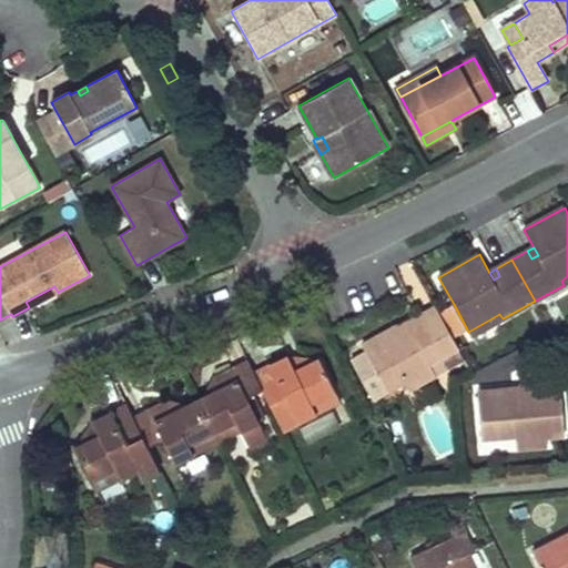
[(58,292),(54,286),(26,302),(29,307),(43,300),(58,292)]
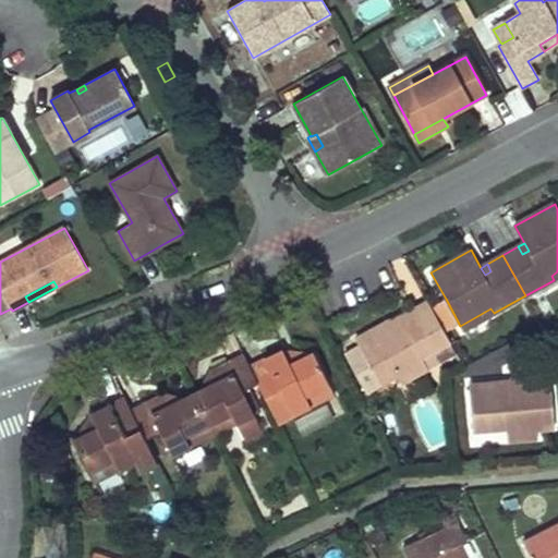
[(459,324),(446,299),(431,306),(445,331),(459,324)]
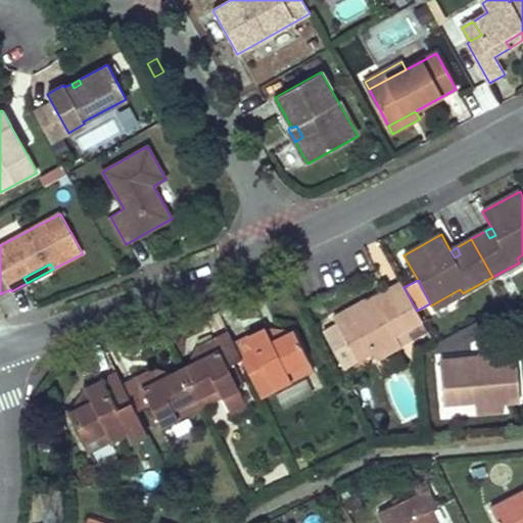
[(403,286),(400,281),(366,299),(370,305),(403,286)]
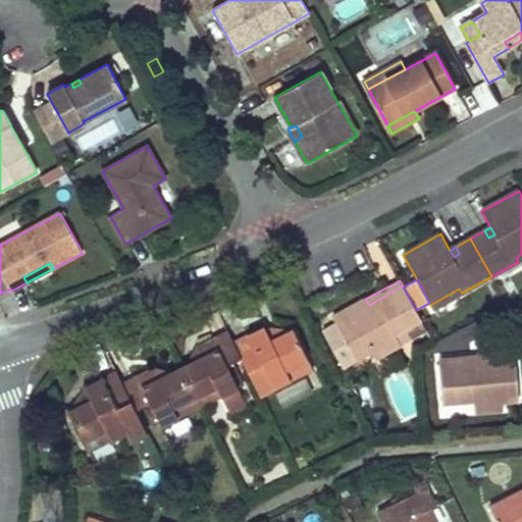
[(403,286),(403,285),(369,305),(365,299),(332,317),(335,323),(322,330),(343,366),(370,351),(374,359),(400,345),(395,334),(421,319),(416,310),(403,286)]
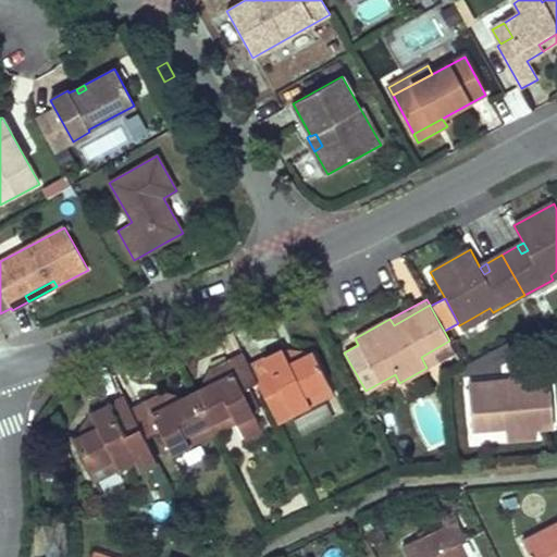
[(493,312),(490,308),(459,325),(462,330),(493,312)]
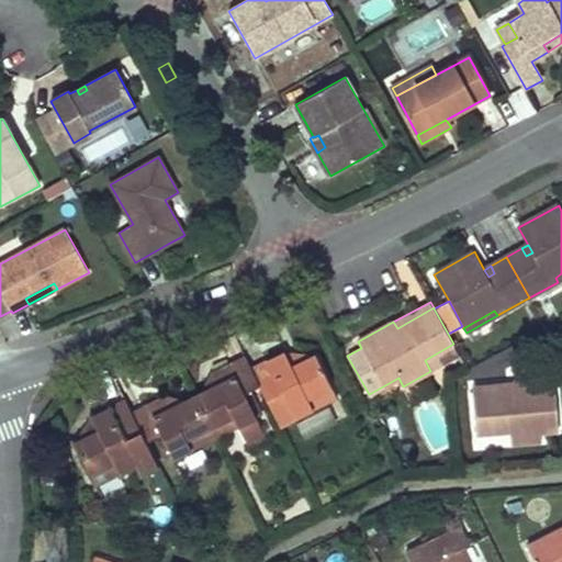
[(430,371),(460,355),(453,344),(425,360),(430,371)]
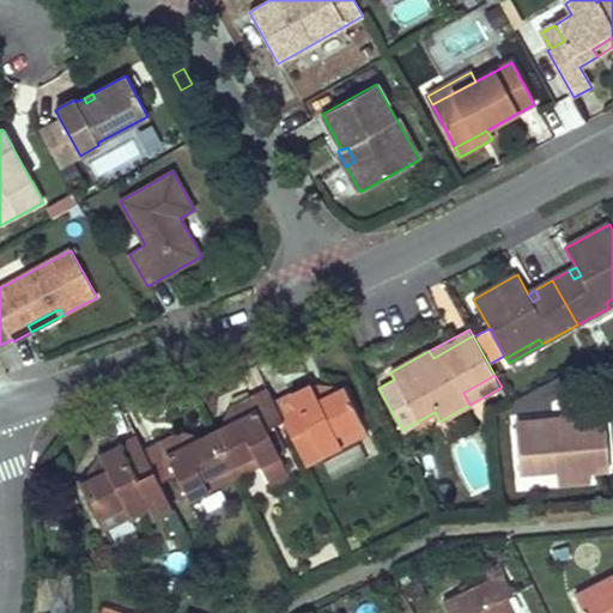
[(309,429),(322,455),(368,434),(344,386),(319,399),(310,383),(274,401),(284,420),(291,437),(309,429)]
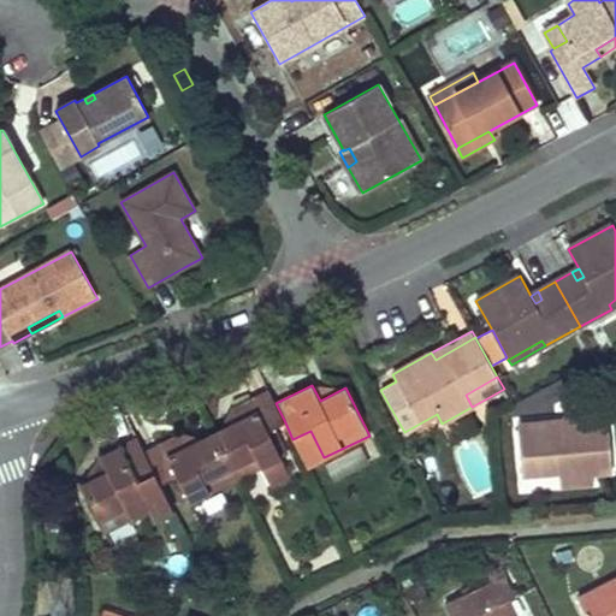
[(320,401),(345,388),(312,385),(320,401)]
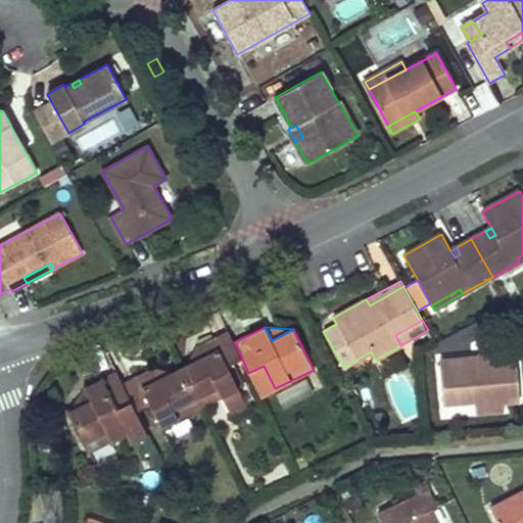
[(199,407),(222,395),(231,414),(247,406),(228,366),(242,359),(234,342),(229,331),(197,346),(202,358),(187,365),(180,368),(199,407)]
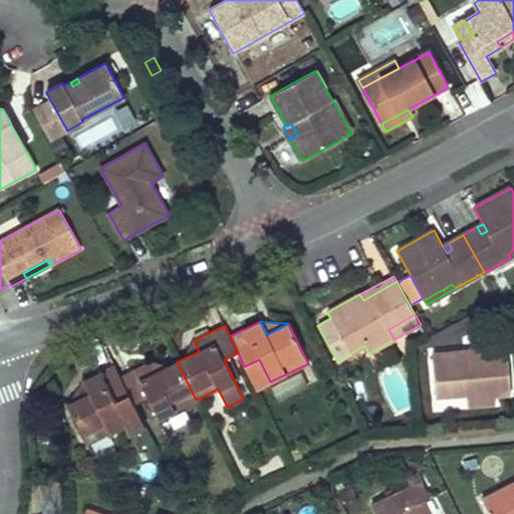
[(199,351),(194,340),(184,358),(199,351)]
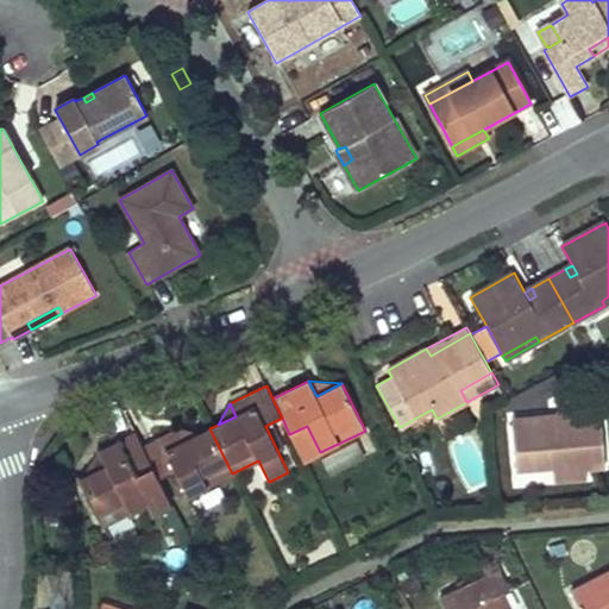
[(606,466),(601,409),(557,414),(558,421),(513,425),(516,470),(537,468),(535,453),(551,451),(552,466),(554,481),(586,478),(586,468),(606,466)]
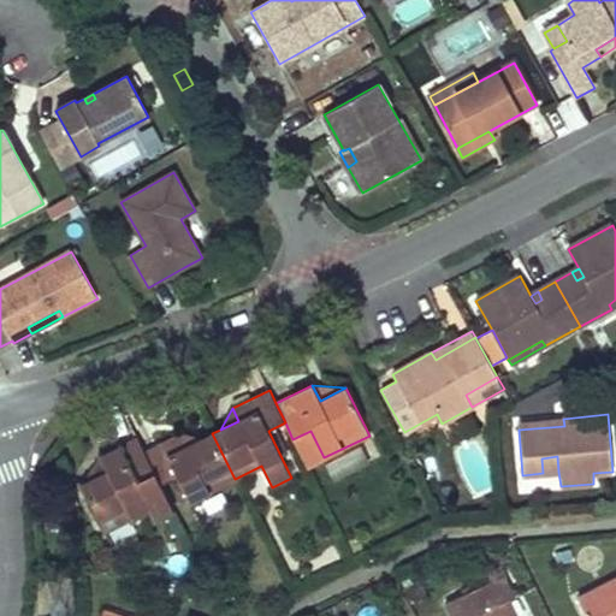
[(564,426),(563,419),(517,422),(519,430),(564,426)]
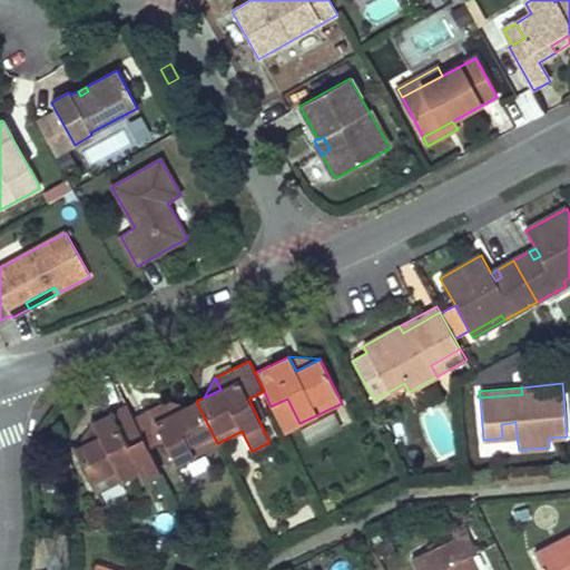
[(163,440),(175,464),(217,443),(196,401),(173,413),(166,402),(133,419),(148,448),(163,440)]
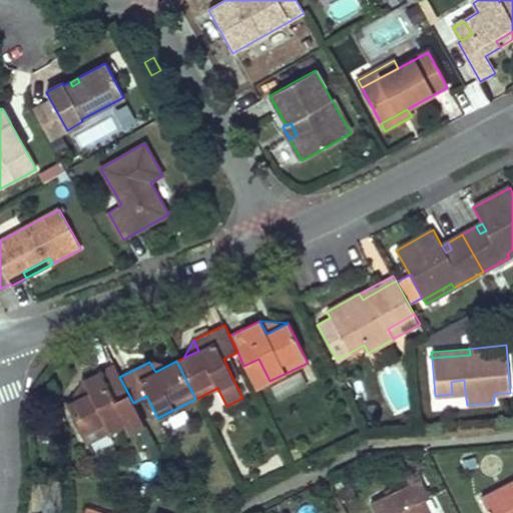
[(87,443),(124,425),(128,433),(143,425),(133,403),(119,377),(113,365),(83,380),(89,393),(74,400),(68,403),(87,443)]
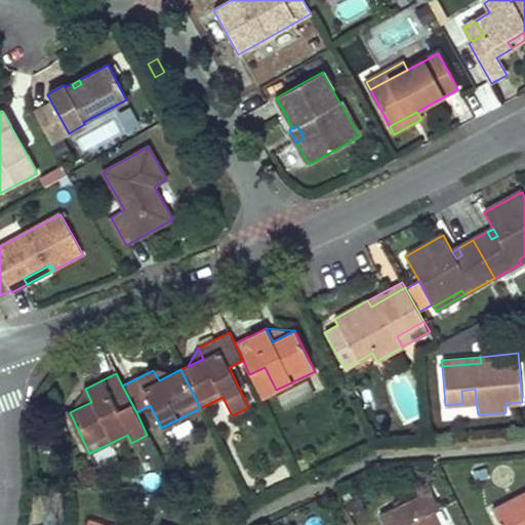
[(76,409),(91,402),(85,389),(76,409)]
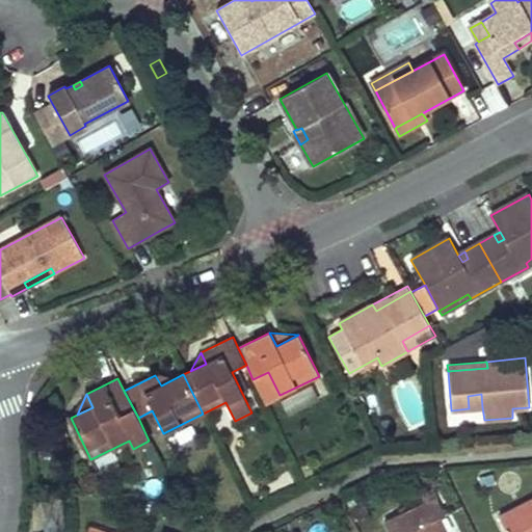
[(482,407),(481,394),(468,396),(469,408),(482,407)]
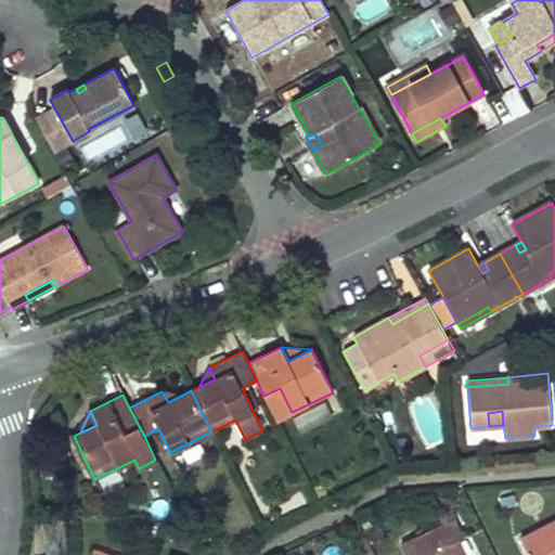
[(401,543),(407,554),(457,554),(452,543),(459,540),(462,538),(452,518),(401,543)]
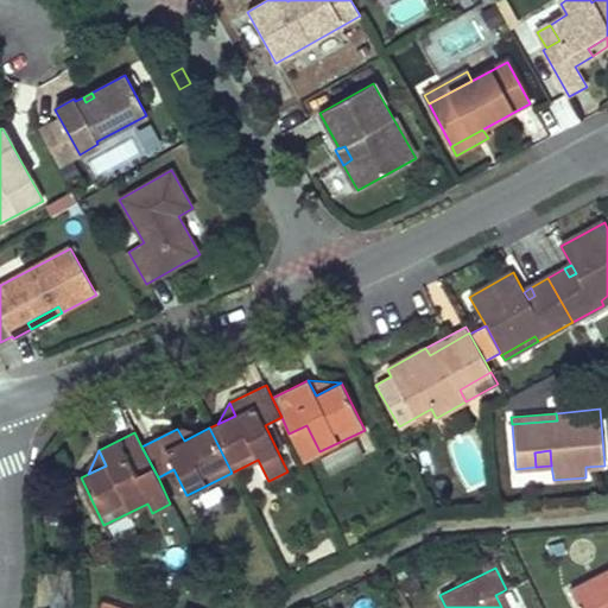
[(607,607),(607,569),(570,589),(578,607),(607,607)]
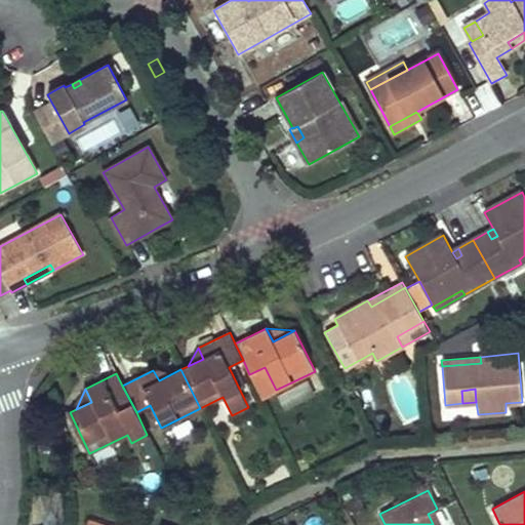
[(433,524),(440,524),(434,511),(428,514),(433,524)]
